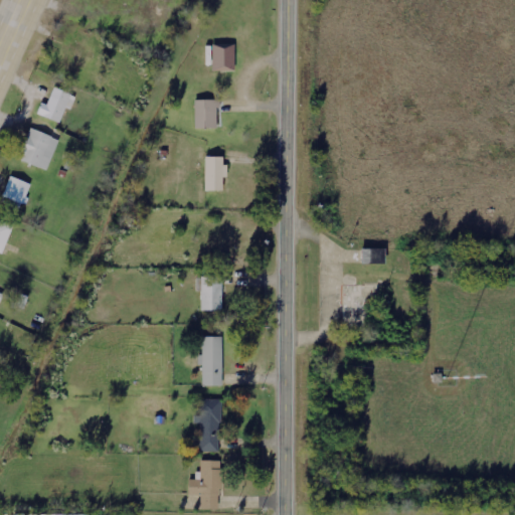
[(235,70),(235,44),(212,44),(212,70),(235,70)]
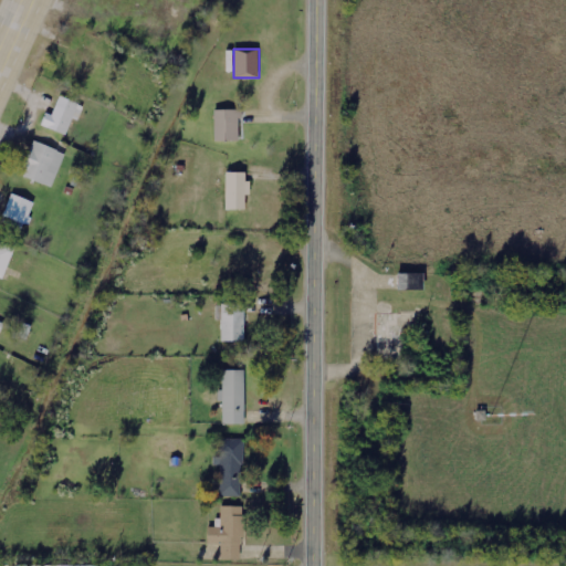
[(84,106),(60,96),(53,115),(46,113),(42,126),(66,135),(73,118),(79,121),(84,106)]
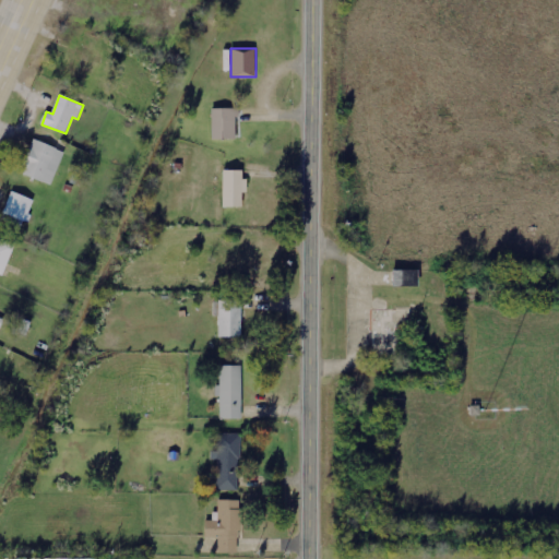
[(210,110),(210,139),(233,139),(234,110),(210,110)]
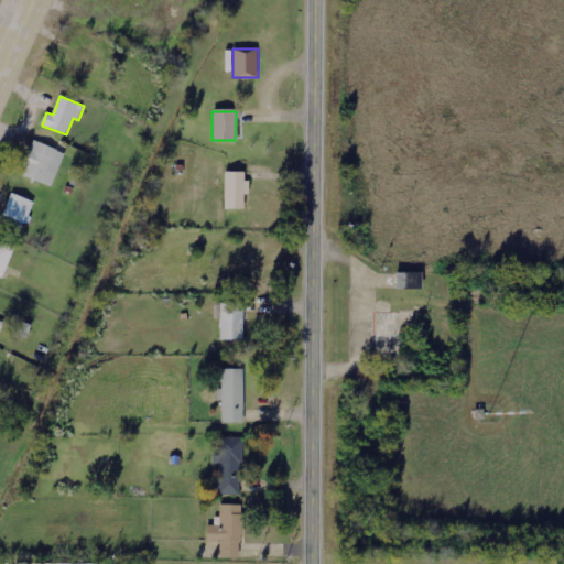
[(65,152),(34,141),(22,175),(53,186),(65,152)]
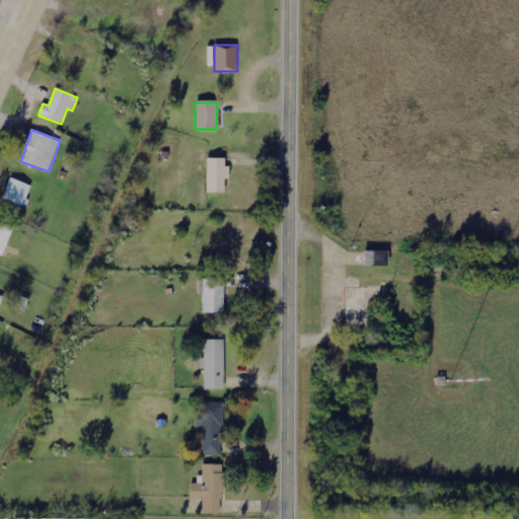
[(225,193),(225,178),(228,178),(228,158),(207,158),(207,193),(225,193)]
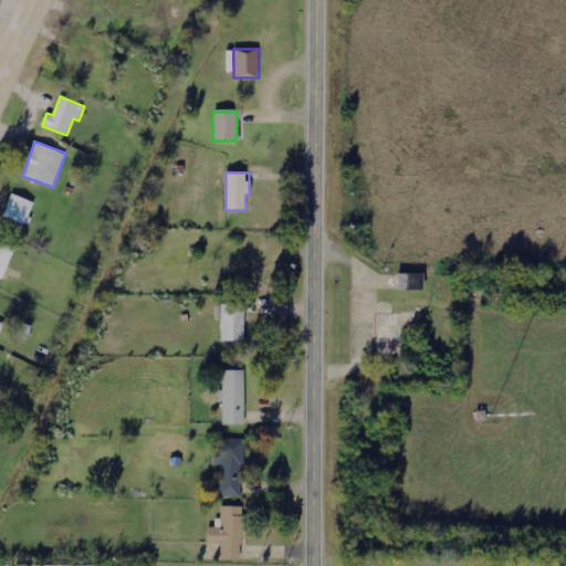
[(3,226),(25,231),(34,201),(12,195),(3,226)]
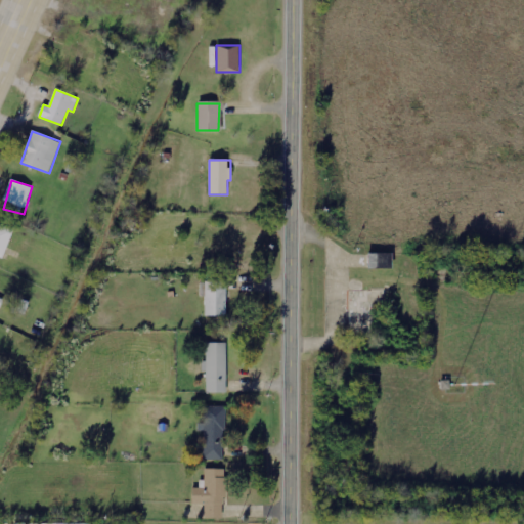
[(0,259),(12,231),(0,226),(0,259)]
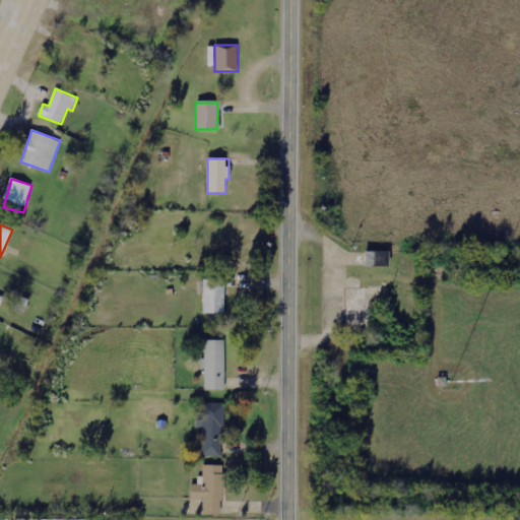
[(366,266),(389,265),(388,251),(365,251),(366,266)]
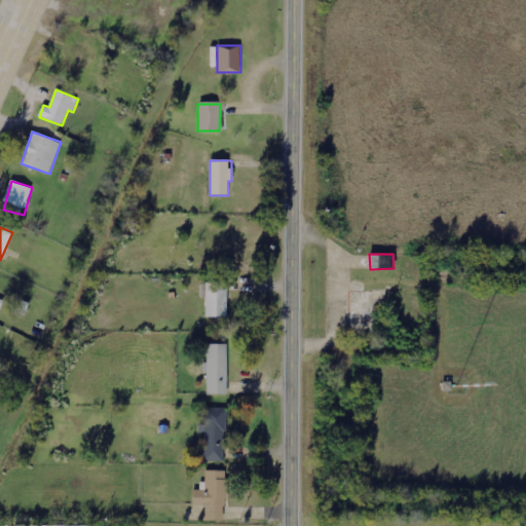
[(228,283),(200,283),(200,298),(205,298),(205,317),(227,317),(228,283)]
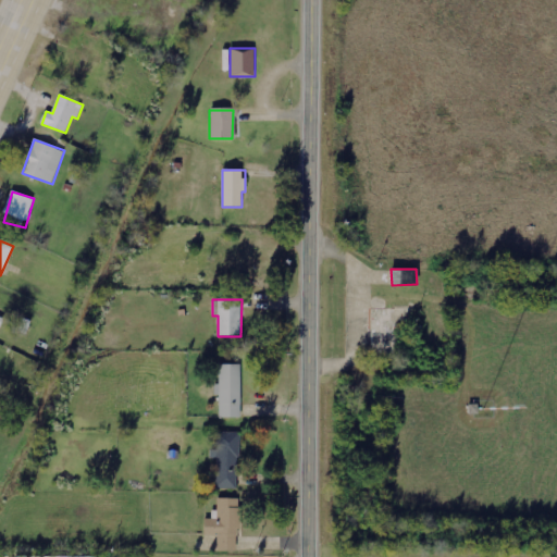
[(219,395),(219,418),(239,418),(239,364),(218,364),(218,384),(211,384),(211,395),(219,395)]
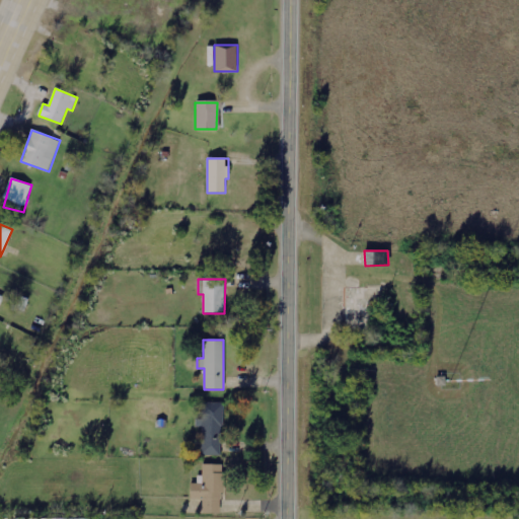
[(221,455),(222,402),(203,402),(202,455),(221,455)]
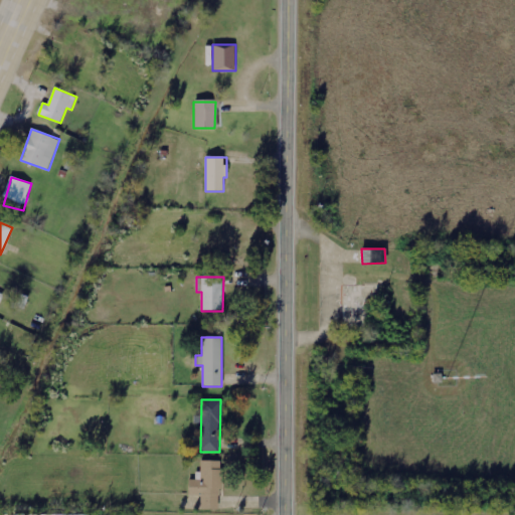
[(201,509),(220,509),(221,461),(201,461),(201,472),(196,472),(196,480),(189,479),(188,495),(201,495),(201,509)]
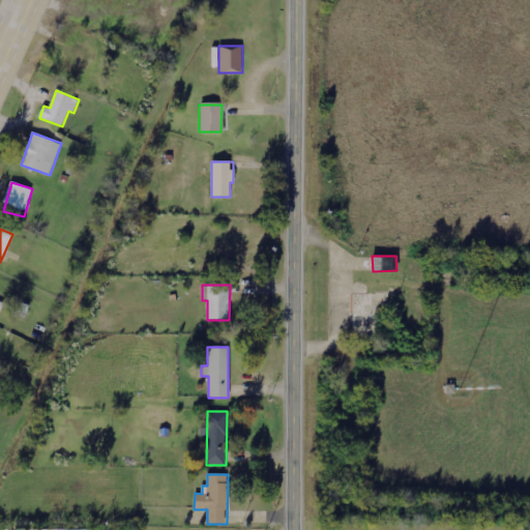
All buildings are outlined.
